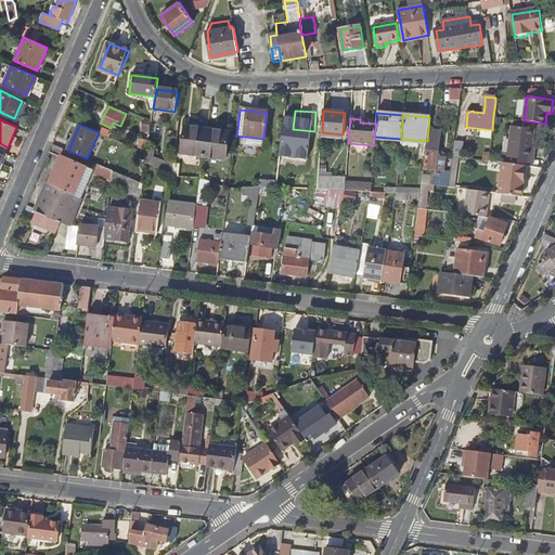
[(182,154),(204,157),(208,130),(185,127),(182,154)]
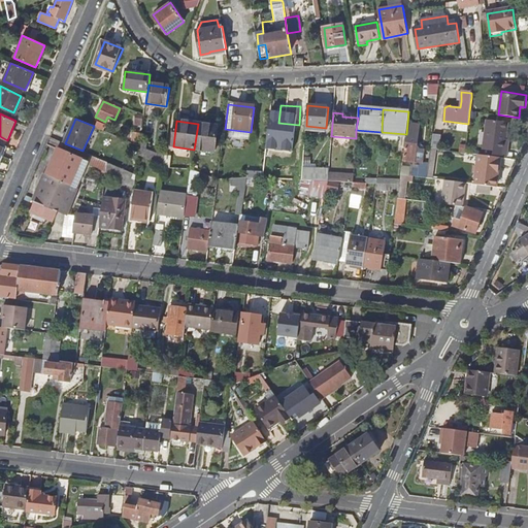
[(501,158),(502,158),(505,138),(507,124),(486,121),(482,155),(501,158)]
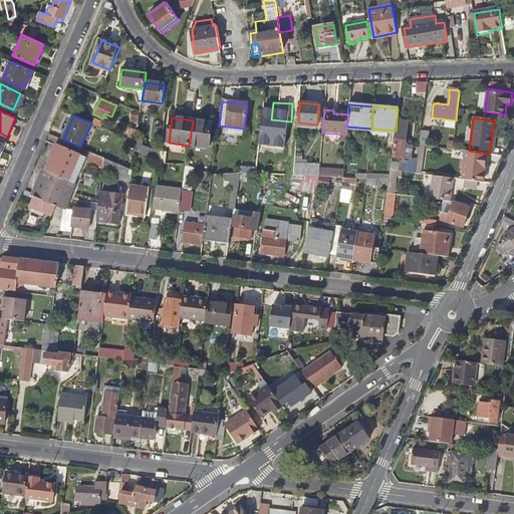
[(213,123),(193,120),(189,146),(209,149),(213,123)]
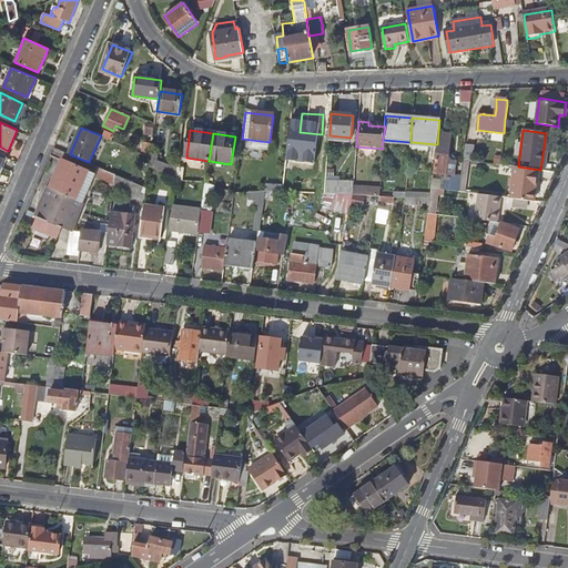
[(453,161),(449,156),(452,134),(438,133),(437,144),(436,149),(434,172),(445,173),(446,170),(456,171),(457,161),(453,161)]
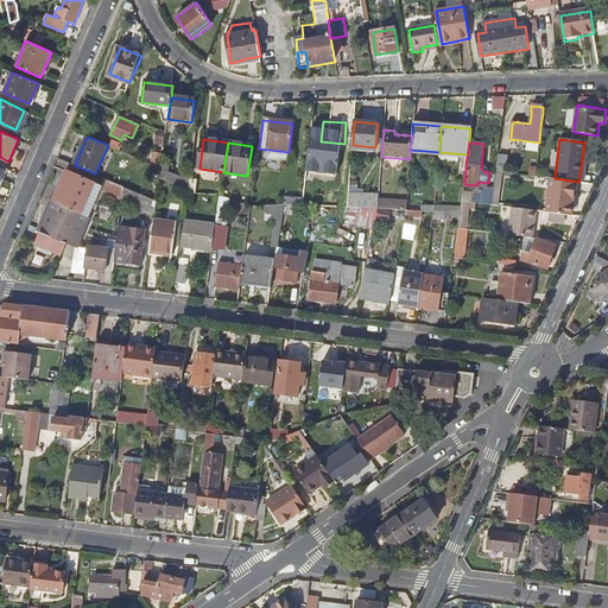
[(287,160),(289,152),(268,150),(267,158),(287,160)]
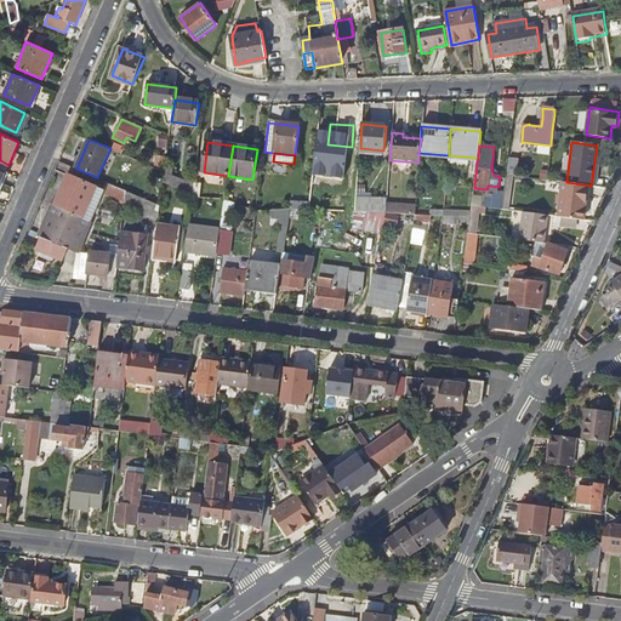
[(68,174),(55,205),(83,217),(97,187),(68,174)]
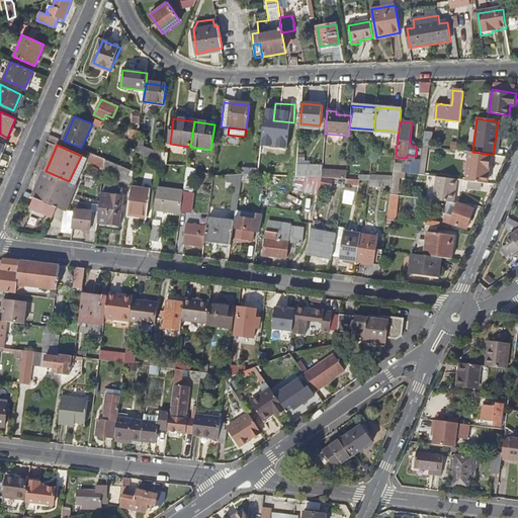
[(428,147),(422,146),(420,161),(419,170),(424,170),(428,147)]
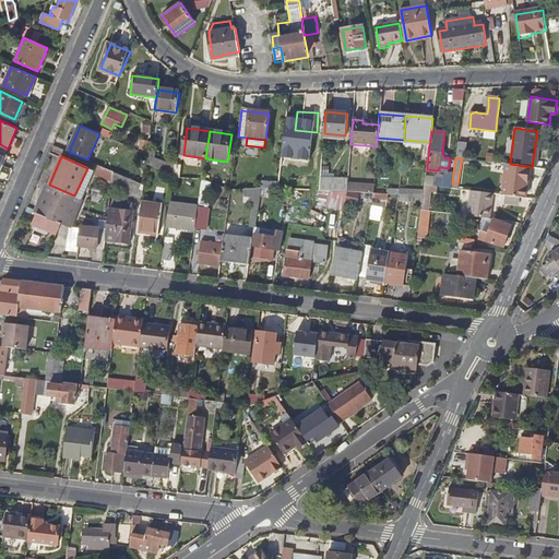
[(509,195),(518,197),(527,198),(531,167),(510,164),(507,164),(502,194),(509,195)]
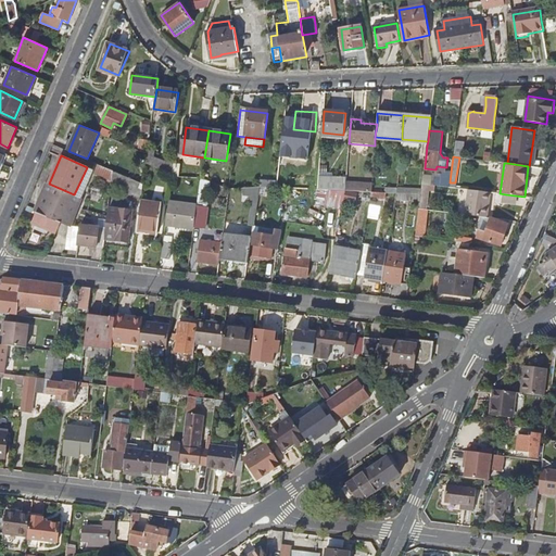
[(96,173),(112,180),(113,171),(99,164),(96,173)]
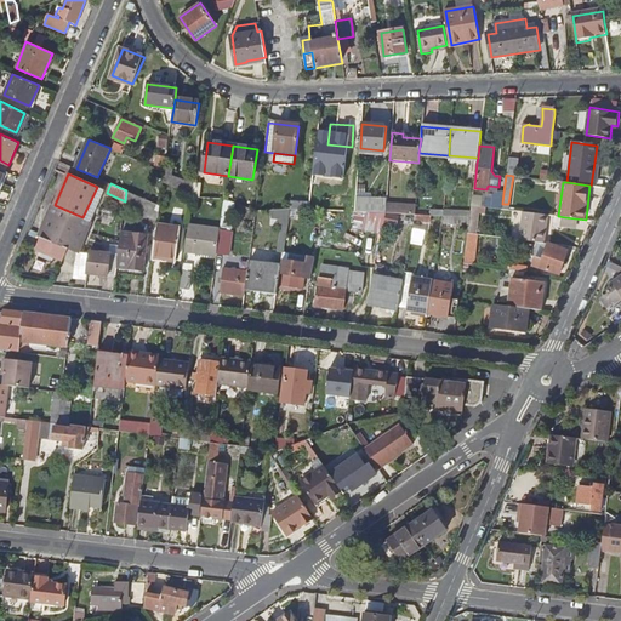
[(125,203),(158,217),(160,205),(126,191),(125,201),(125,203)]
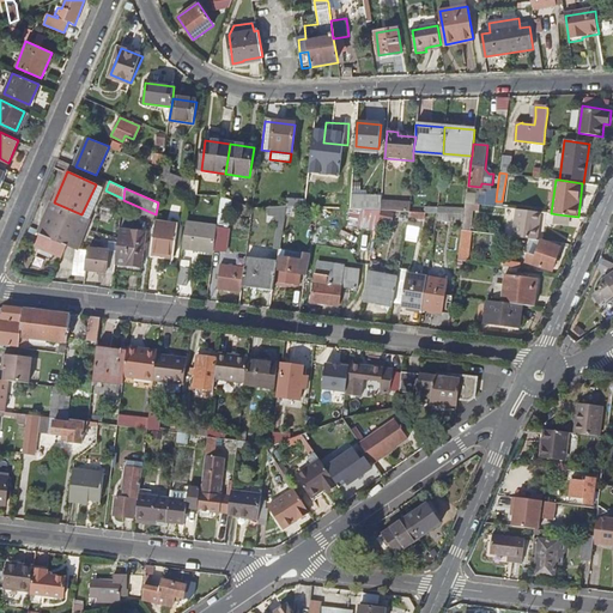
[(496,207),(496,201),(497,190),(487,189),(485,206),(496,207)]
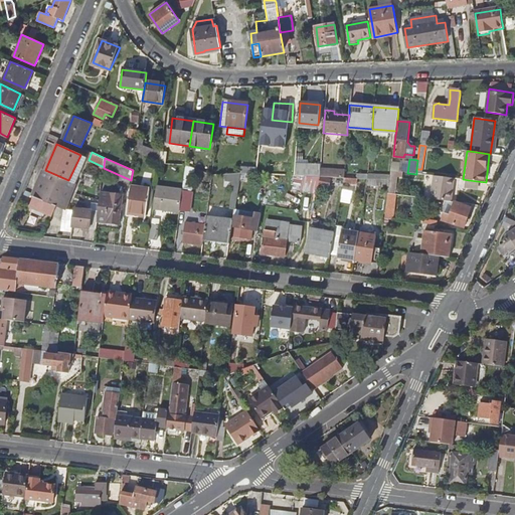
[(296,162),(295,191),(319,192),(320,163),(296,162)]
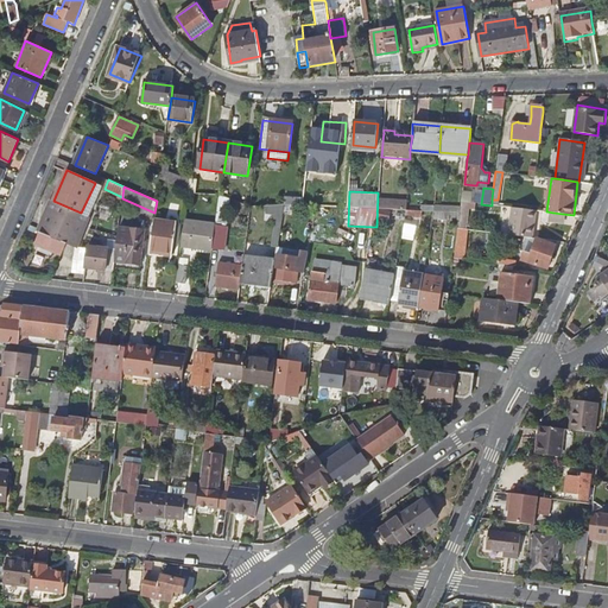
[(392,208),(409,209),(409,198),(380,197),(379,214),(392,215),(392,208)]
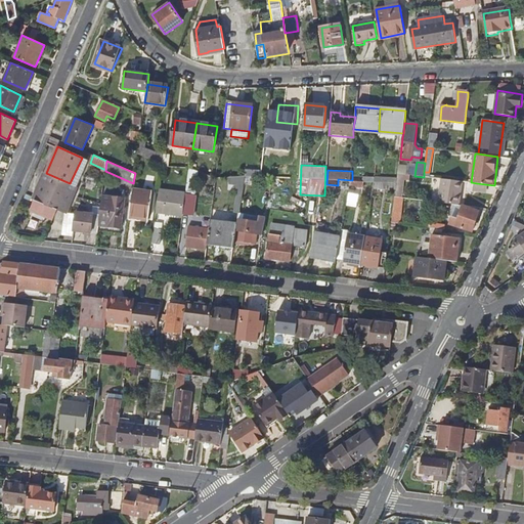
[(68,213),(79,187),(70,183),(46,173),(44,172),(33,199),(36,200),(32,210),(53,220),(58,210),(68,213)]
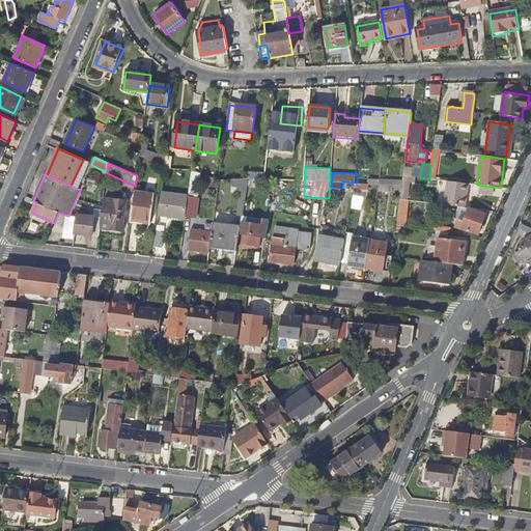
[(400,199),(408,200),(410,176),(403,176),(402,186),(400,199)]
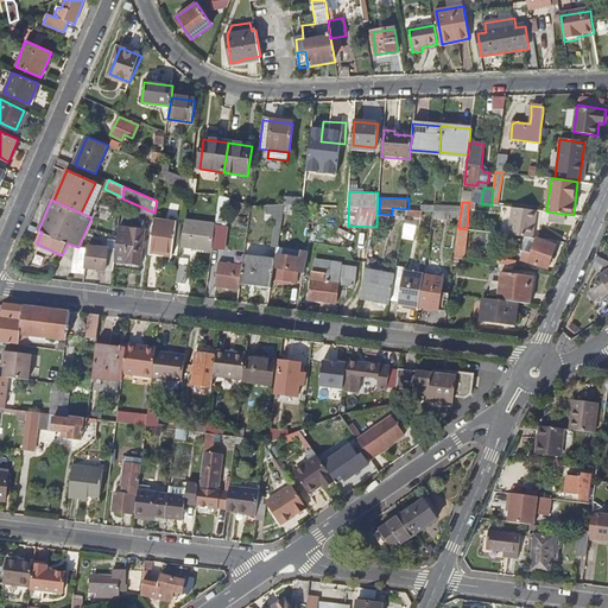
[(525,238),(533,238),(537,210),(513,208),(510,235),(525,238)]
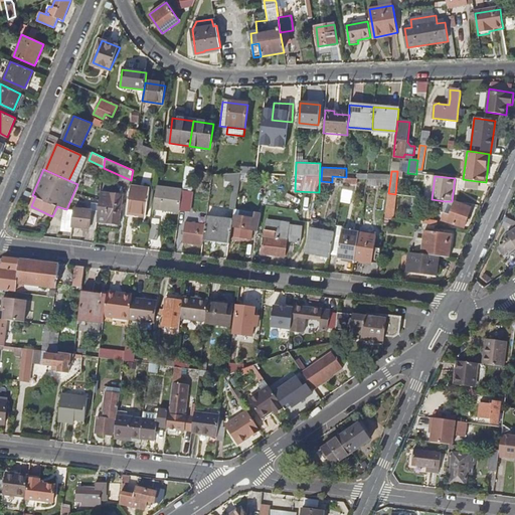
[(477,181),(469,180),(468,188),(476,188),(477,181)]
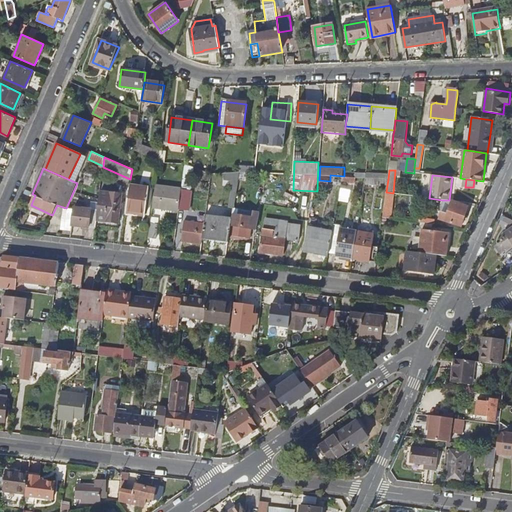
[(149,188),(130,185),(125,215),(145,217),(149,188)]
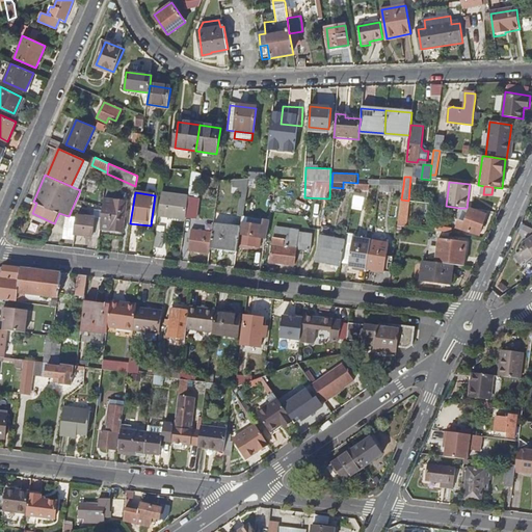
[(186,218),(187,211),(189,195),(162,192),(159,214),(173,216),(186,218)]
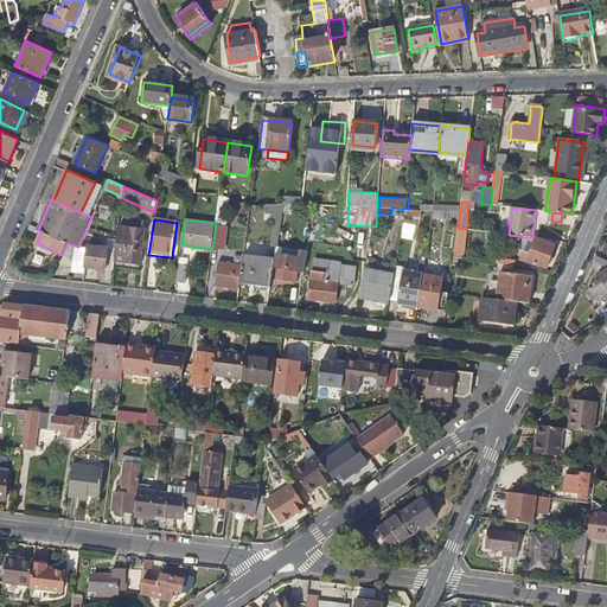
[(213,241),(212,249),(225,250),(227,224),(216,223),(213,241)]
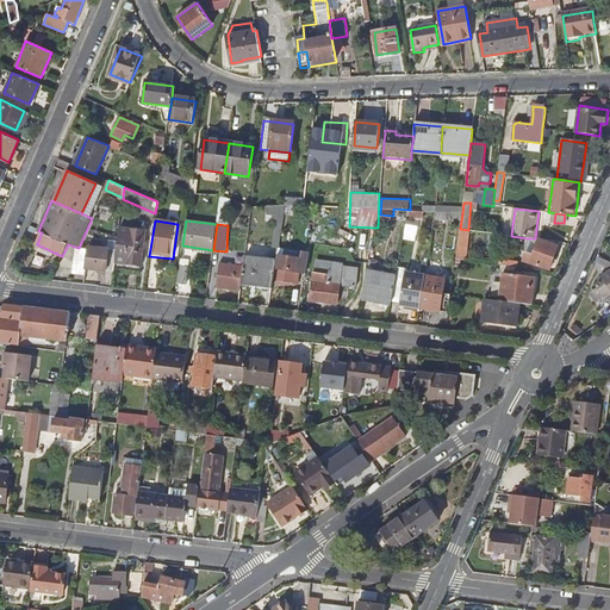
[(145,232),(119,229),(119,230),(116,254),(114,269),(141,273),(145,232)]
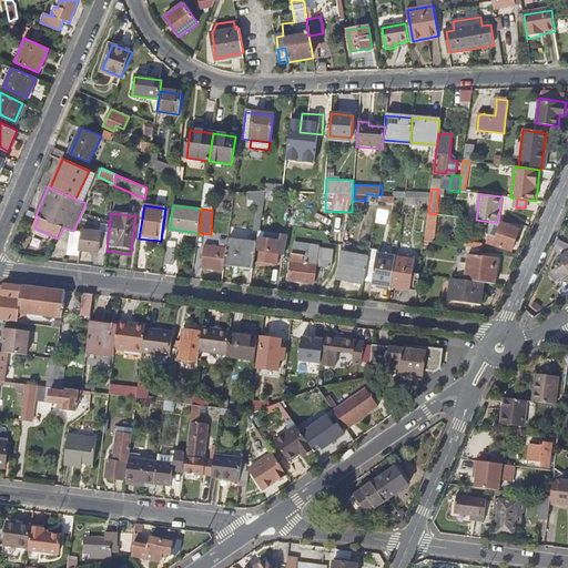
[(437,214),(436,214),(428,213),(424,241),(434,242),(437,214)]
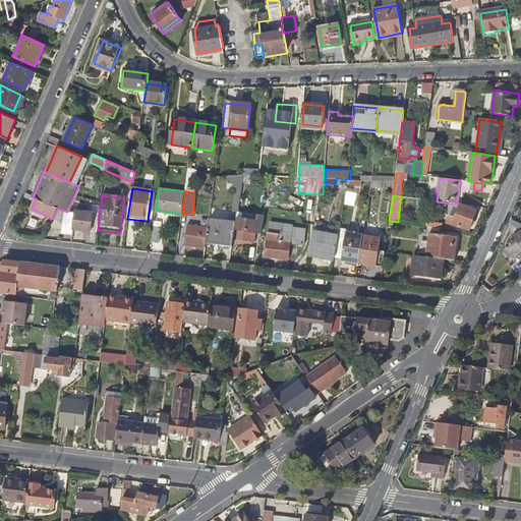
[(447,212),(451,213),(448,221),(470,229),(476,210),(460,205),(457,204),(450,204),(447,212)]
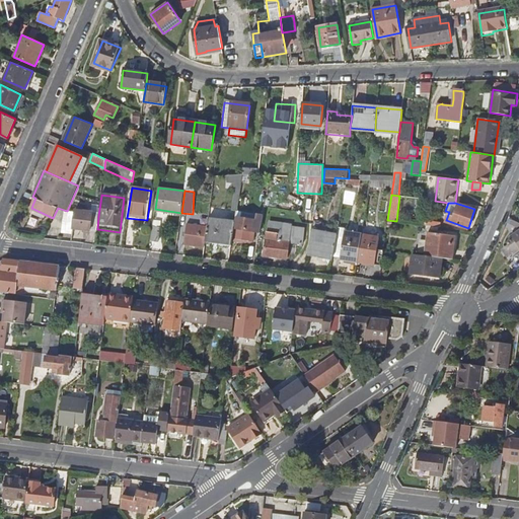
[(99,213),(75,210),(73,220),(72,228),(96,231),(97,229),(98,216),(99,213)]
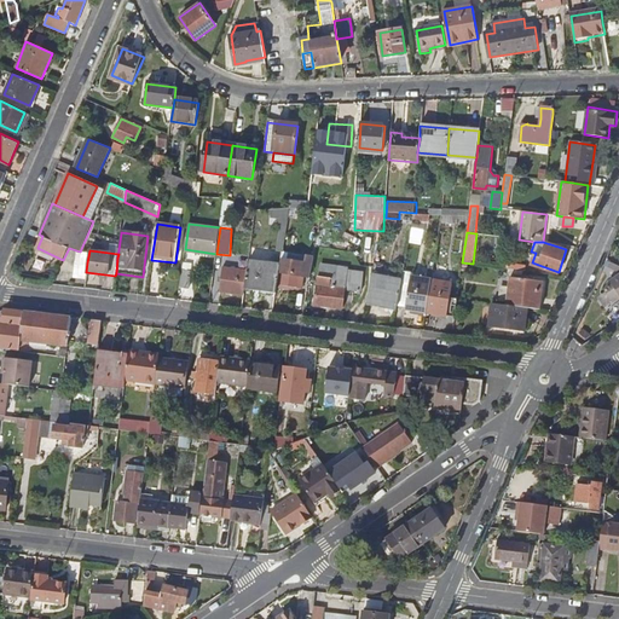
[(310,277),(312,264),(281,260),(279,265),(277,284),(301,288),(302,277),(310,277)]
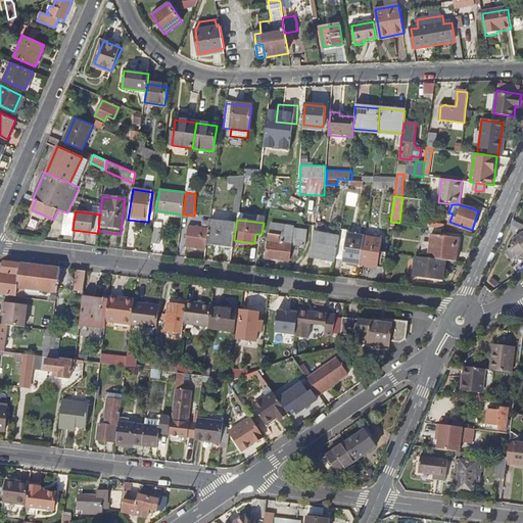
[(233,245),(234,240),(236,224),(209,221),(208,228),(206,242),(233,245)]
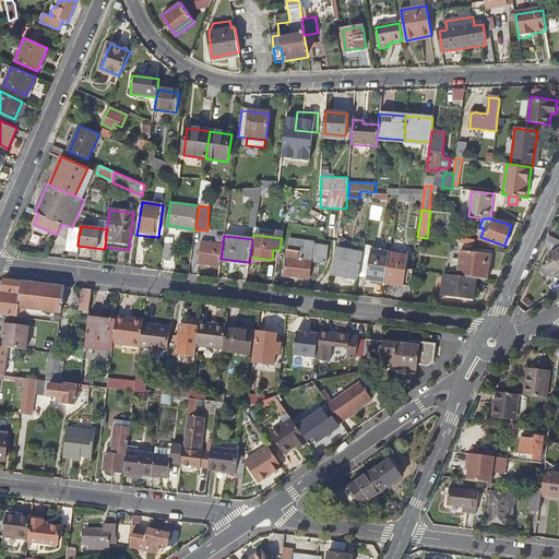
[(78,246),(79,237),(72,237),(70,250),(78,251),(78,246)]
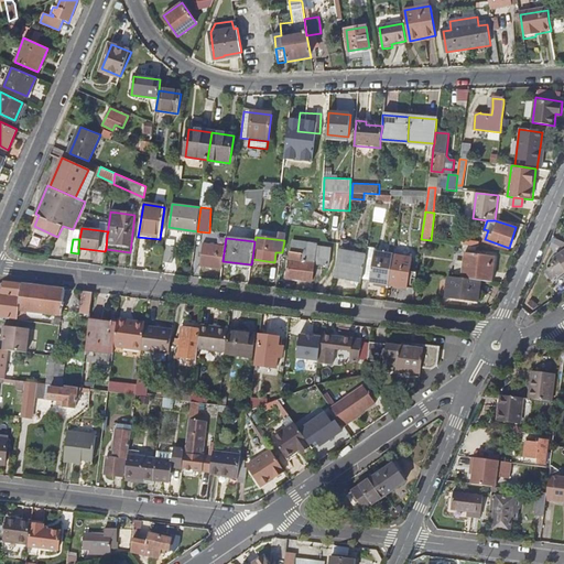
[(221,269),(223,261),(225,246),(203,243),(199,267),(221,269)]
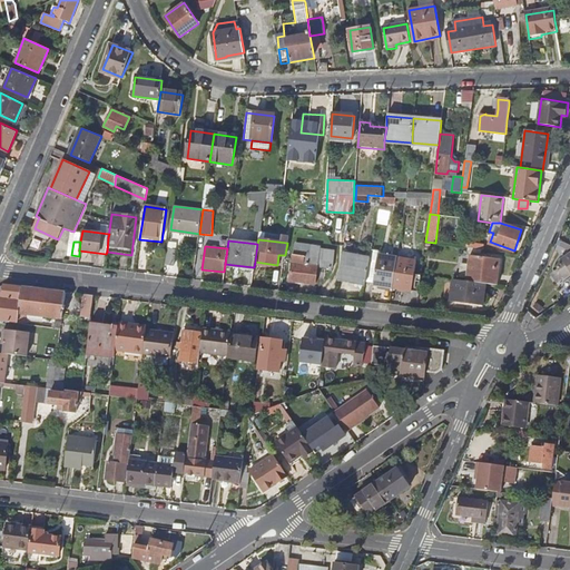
[(169,264),(175,265),(177,248),(173,248),(167,247),(166,264),(169,264)]
